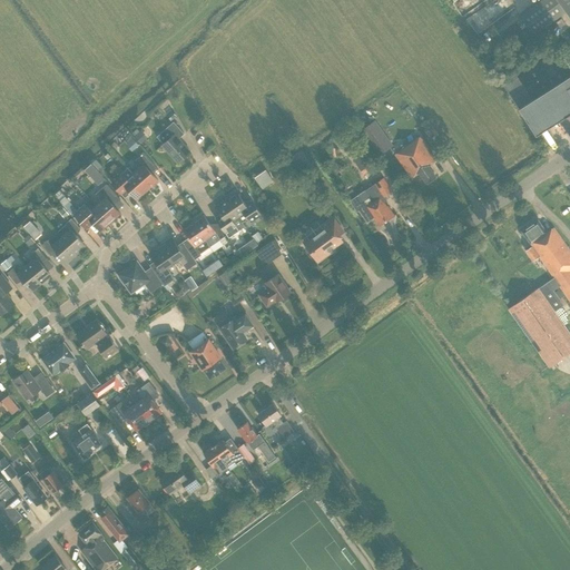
[(542,0),(534,7),(520,17),(534,36),(566,12),(556,0),(542,0)]
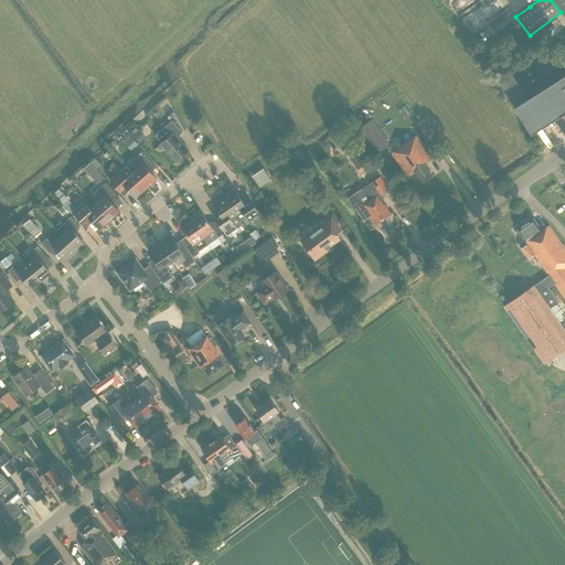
[(564,0),(553,0),(564,16),(564,0)]
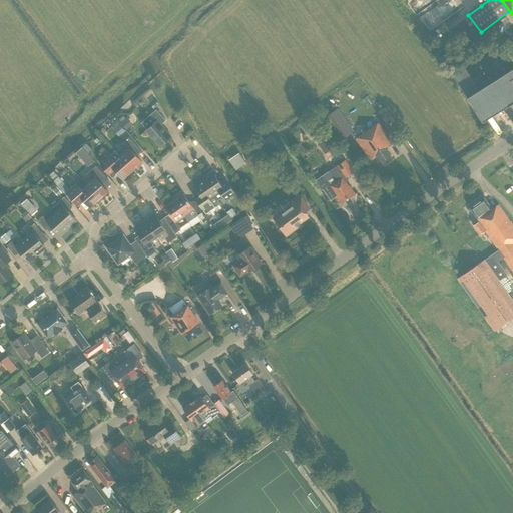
[(512,63),(501,46),(466,69),(464,66),(452,74),(467,97),(469,96),(482,116),(502,103),(505,107),(504,107),(512,120),(512,63)]
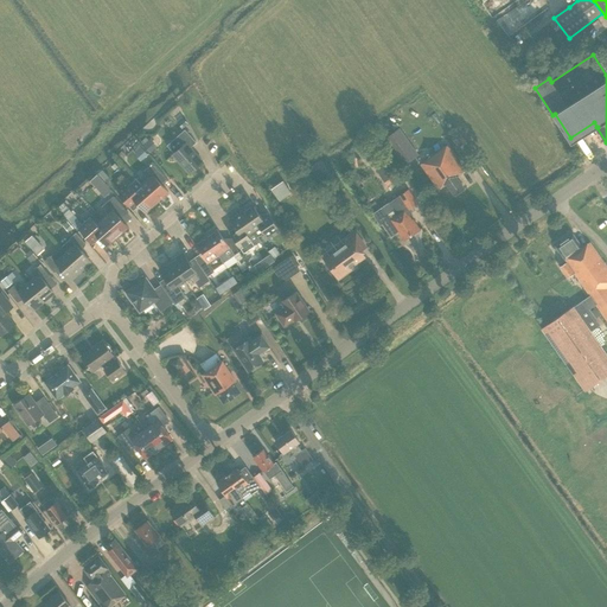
[(184,116),(179,122),(183,127),(189,122),(184,116)]
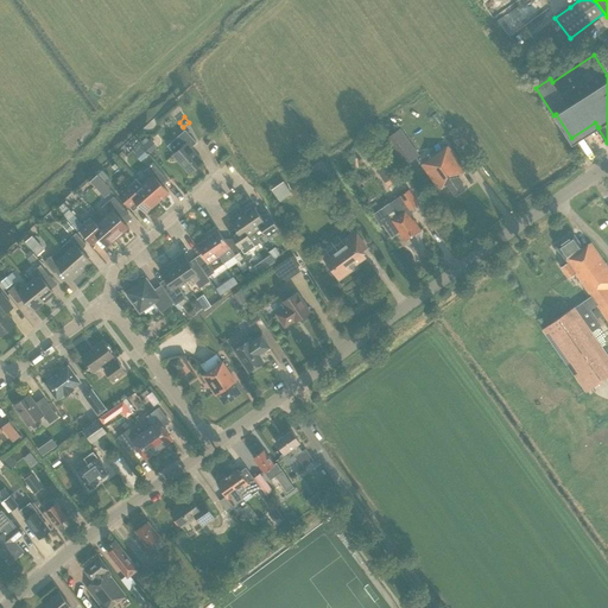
[(190,173),(203,162),(190,147),(196,143),(185,131),(178,137),(185,144),(172,154),(190,173)]
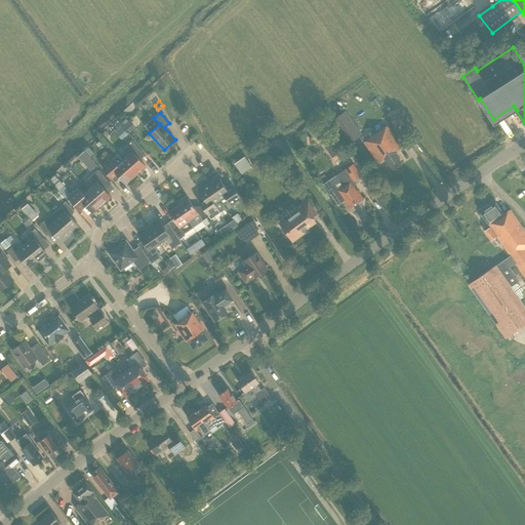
[(124,126),(130,132),(136,126),(130,120),(128,122),(124,126)]
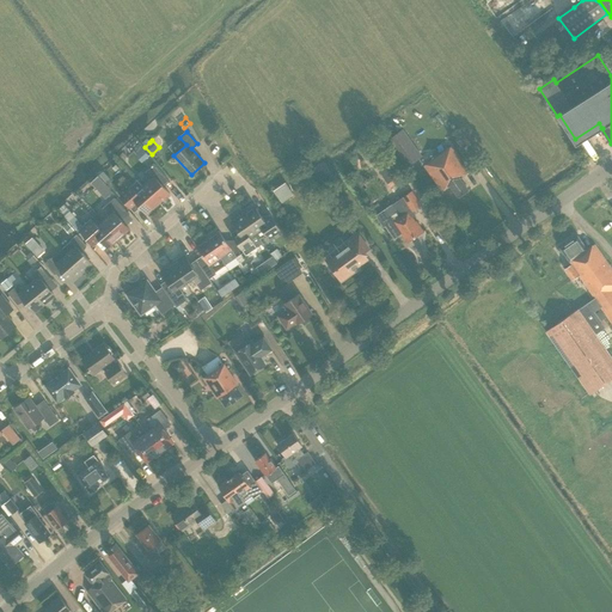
[(467,172),(448,145),(423,164),(442,190),(450,185),(457,195),(465,188),(459,178),(467,172)]
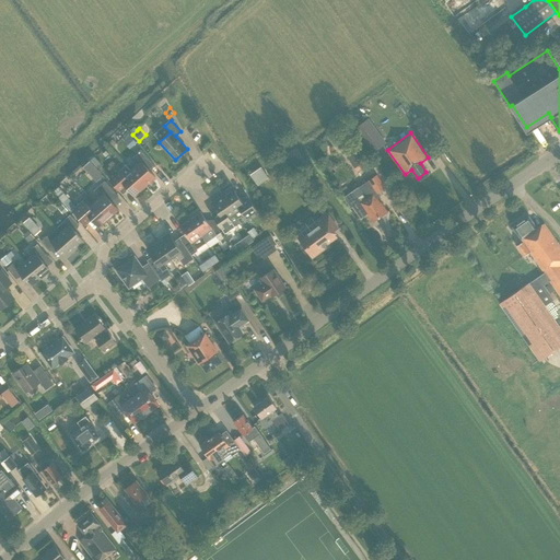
[(365,164),(351,142),(342,148),(357,171),(365,164)]
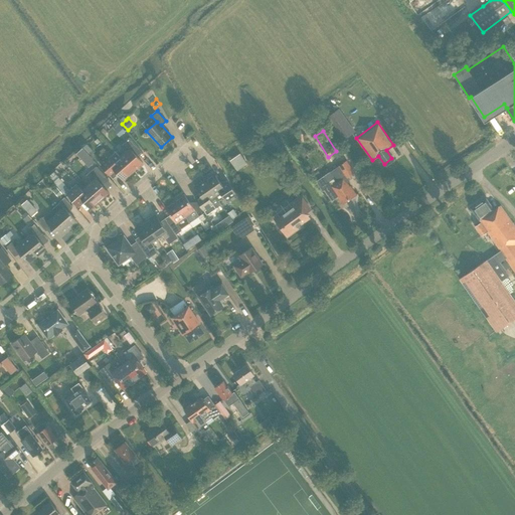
[(125,152),(120,157),(133,172),(143,163),(135,154),(140,149),(130,137),(120,146),(125,152)]
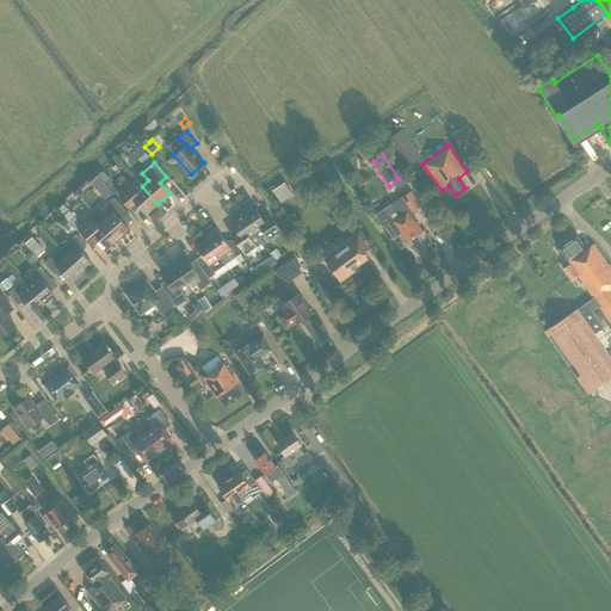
[(94,177),(110,195),(118,187),(111,179),(116,174),(109,166),(94,177)]
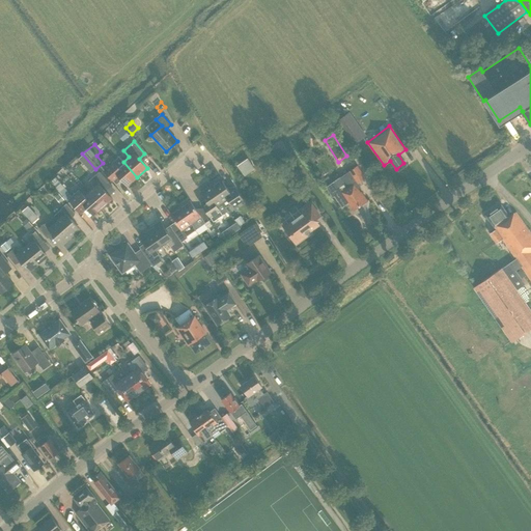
[(236,165),(244,175),(255,168),(248,158),(236,165)]
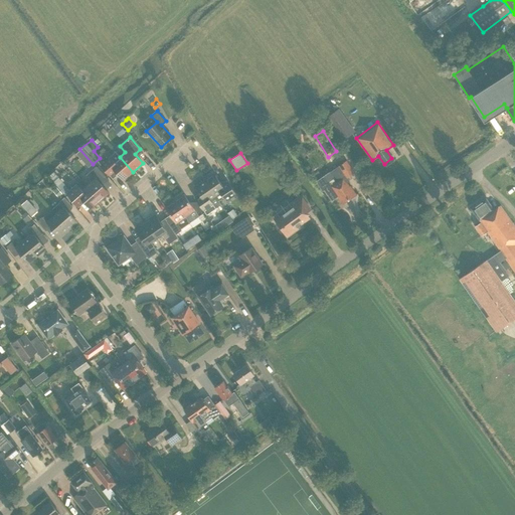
[(123,180),(133,172),(120,157),(114,161),(110,157),(101,165),(110,176),(115,171),(123,180)]
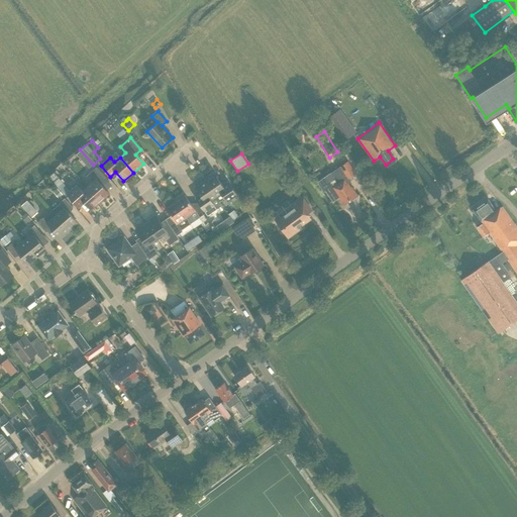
[(146,175),(156,169),(150,161),(141,167),(146,175)]
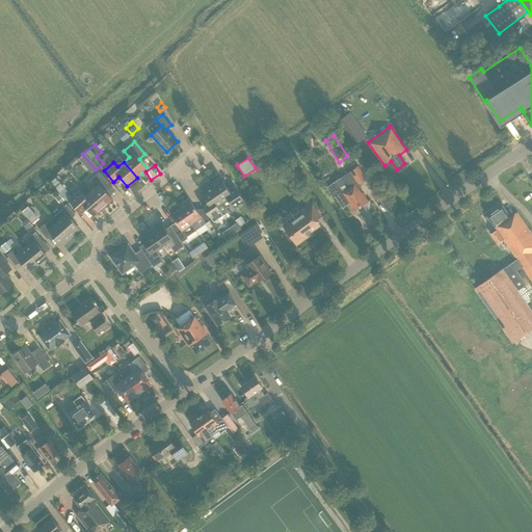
[(338,187),(333,190),(343,207),(349,203),(350,205),(353,203),(356,208),(366,202),(357,189),(360,187),(357,184),(366,179),(358,166),(341,178),(341,177),(335,181),(338,187)]
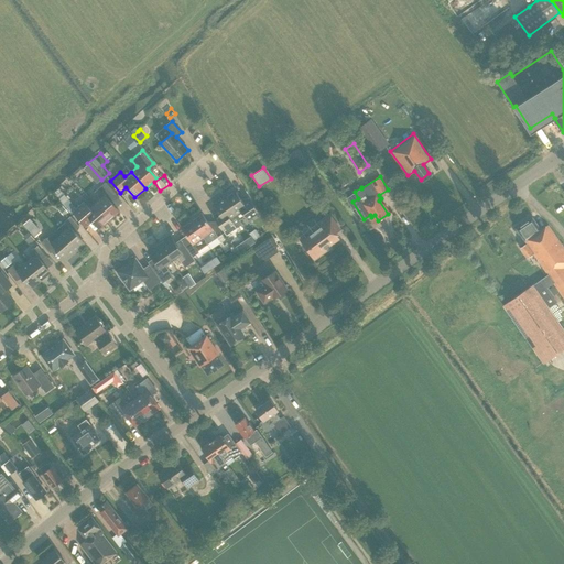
[(100,198),(95,204),(109,220),(119,212),(109,199),(116,194),(105,182),(94,192),(100,198)]
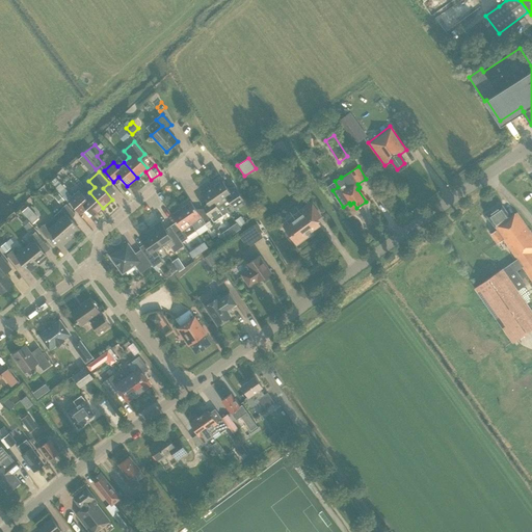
[(416,181),(424,188),(432,179),(424,171),(416,181)]
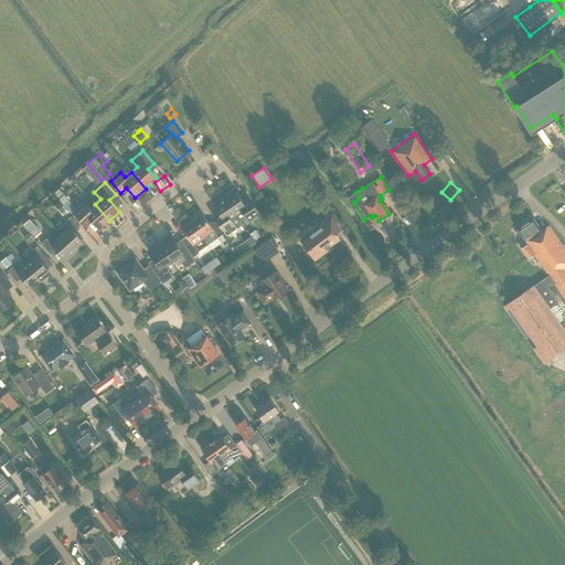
[(234,190),(224,198),(240,221),(246,216),(248,221),(258,213),(248,199),(243,202),(234,190)]
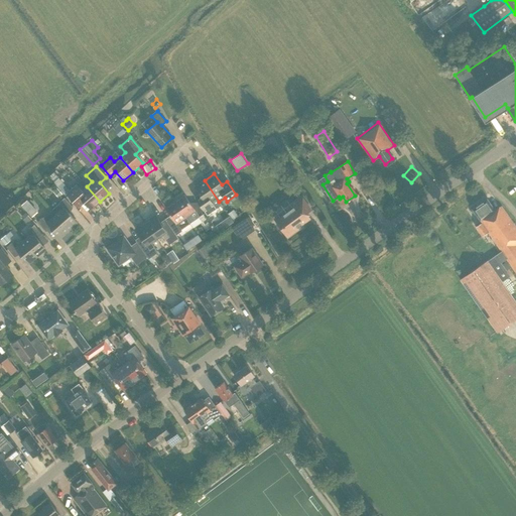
[(56,174),(50,179),(57,186),(62,182),(56,174)]
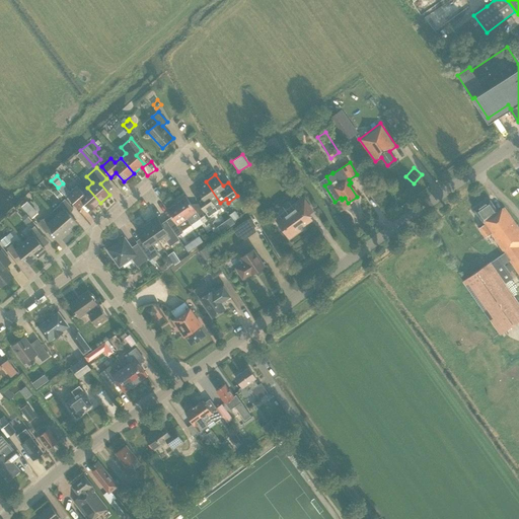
[(206,181),(196,188),(204,199),(199,203),(208,216),(223,206),(220,203),(206,181)]
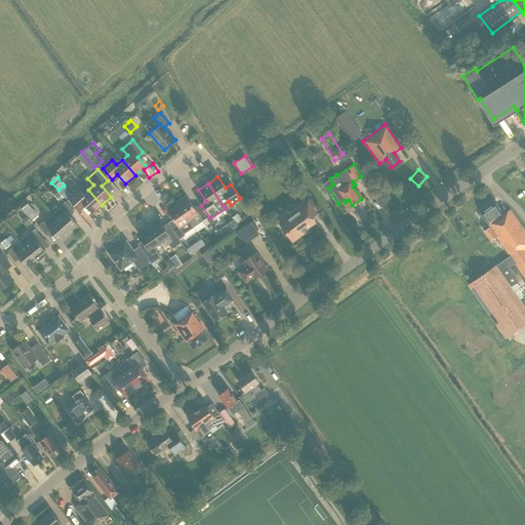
[(92,213),(102,205),(88,190),(83,194),(77,188),(67,197),(77,207),(83,202),(92,213)]
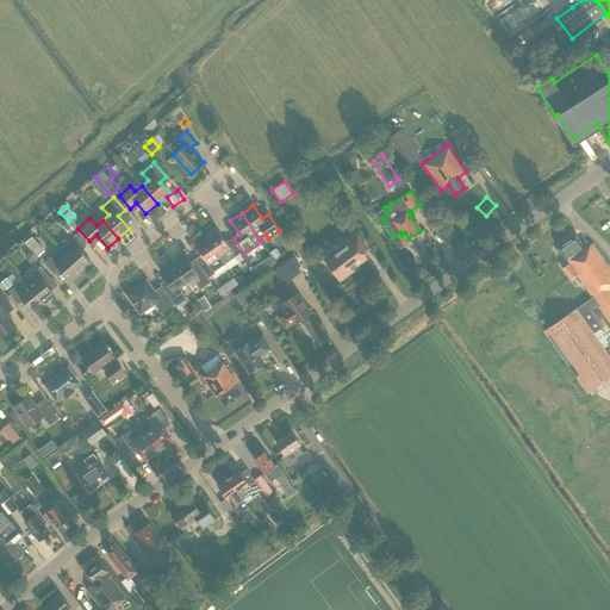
[(218,230),(206,237),(219,256),(226,253),(231,259),(242,251),(234,240),(228,243),(218,230)]
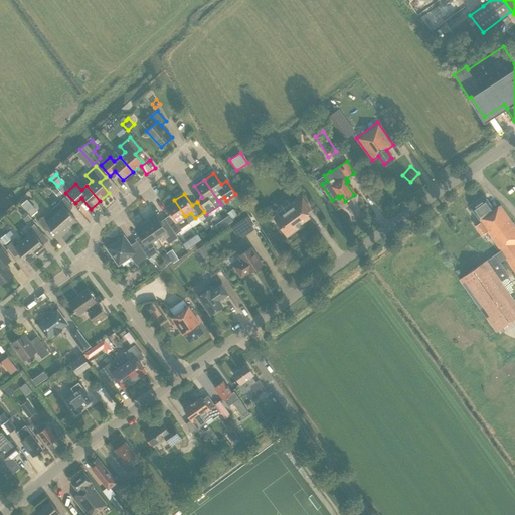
[(305,213),(310,209),(301,196),(273,216),(288,236),(298,228),(297,227),(309,218),(305,213)]
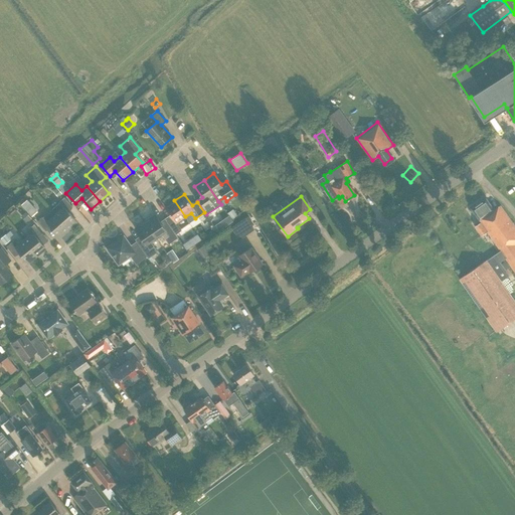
[(72,207),(64,197),(50,209),(68,229),(76,221),(67,211),(72,207)]
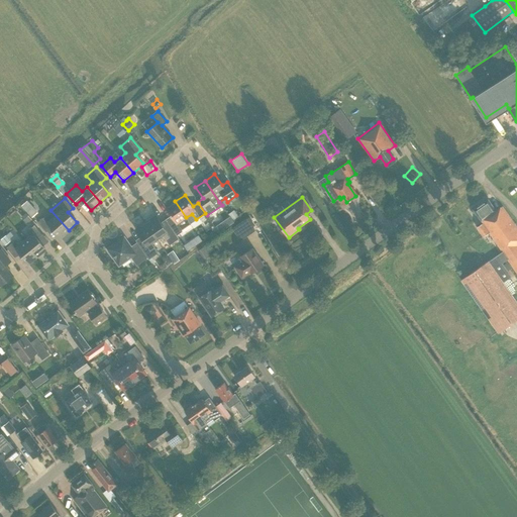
[(496,211),(488,199),(473,210),(483,223),(477,227),(484,236),(489,232),(503,252),(498,255),(497,255),(489,262),(462,280),(499,332),(516,318),(516,302),(503,283),(512,277),(503,264),(508,260),(516,273),(516,227),(502,206),(496,211)]
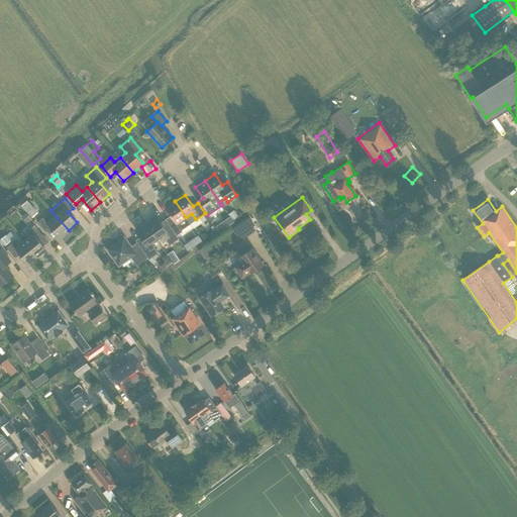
[(168,223),(177,235),(182,231),(177,224),(186,217),(175,201),(166,208),(174,219),(168,223)]
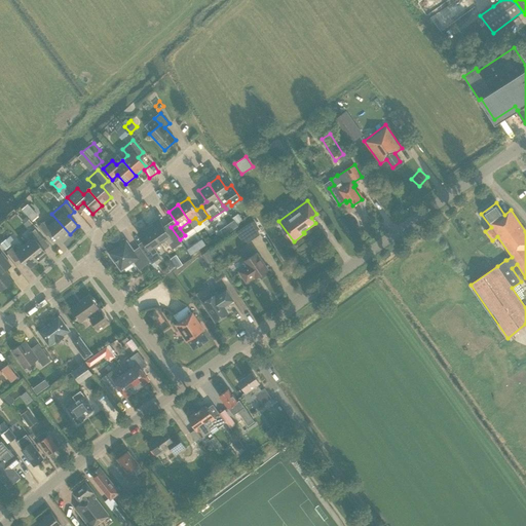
[(37,219),(40,222),(47,215),(40,208),(29,218),(33,222),(37,219)]
